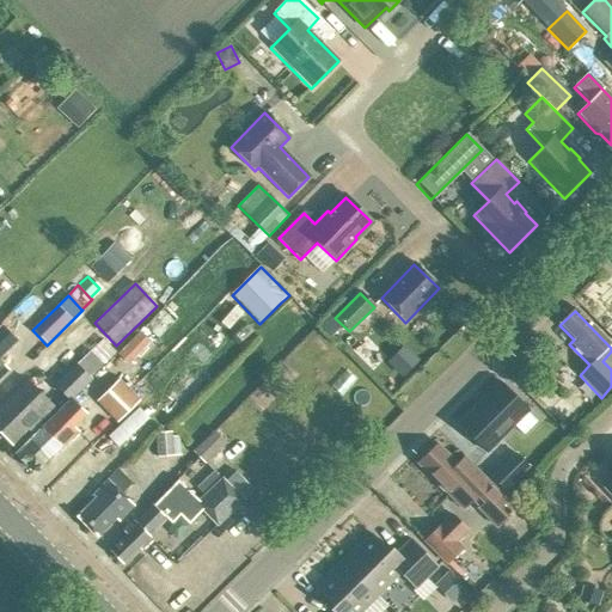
[(0,356),(16,343),(2,328),(0,329),(0,378),(7,371),(0,362),(0,356)]
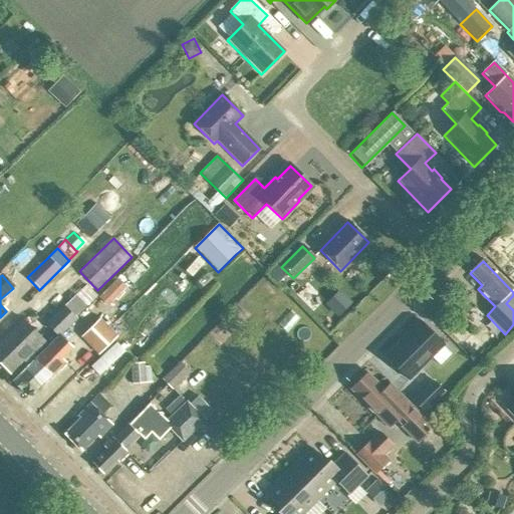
[(117,279),(99,298),(107,307),(126,288),(117,279)]
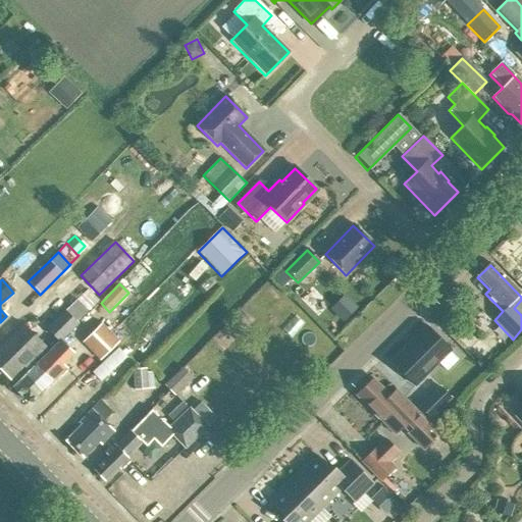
[(358,300),(352,294),(347,299),(354,305),(358,300)]
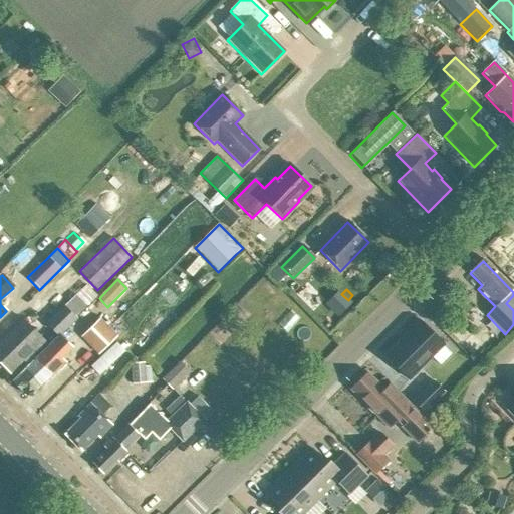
[(86,306),(75,295),(62,307),(45,324),(58,337),(67,328),(75,320),(74,319),(86,306)]
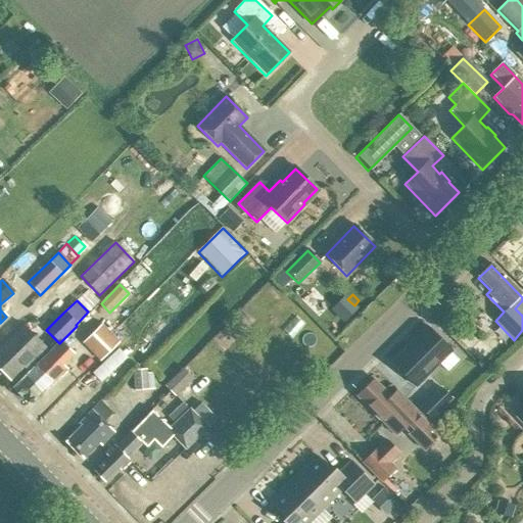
[(100,362),(120,342),(110,333),(102,324),(82,343),(91,351),(100,362)]
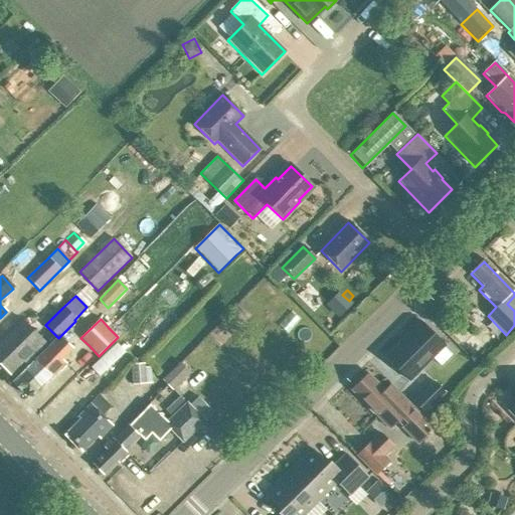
[(46,345),(22,320),(0,342),(0,364),(10,375),(22,362),(26,365),(46,345)]
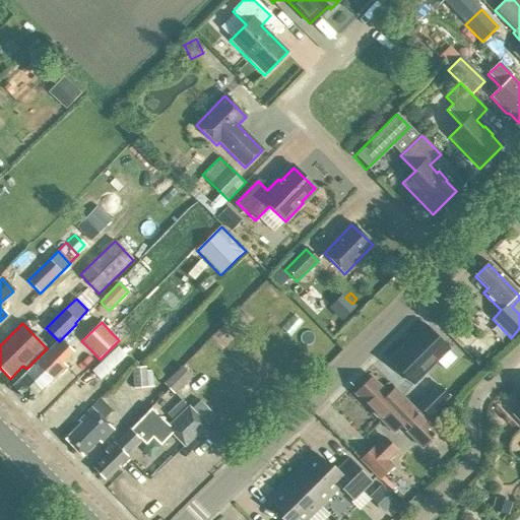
[(437,362),(449,349),(425,325),(389,361),(413,385),(437,362)]
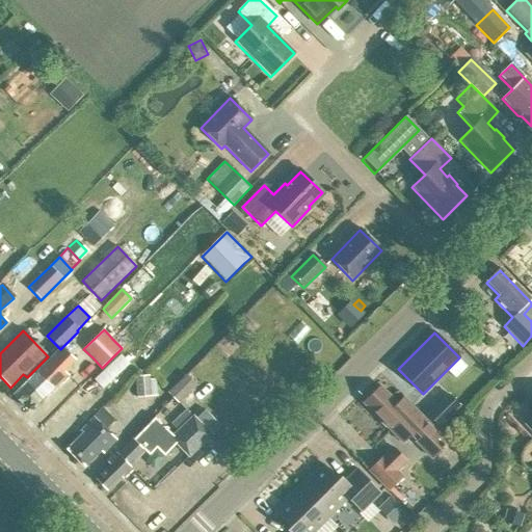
[(77,360),(63,346),(14,396),(26,408),(32,409),(44,397),(46,399),(68,378),(62,373),(77,360)]
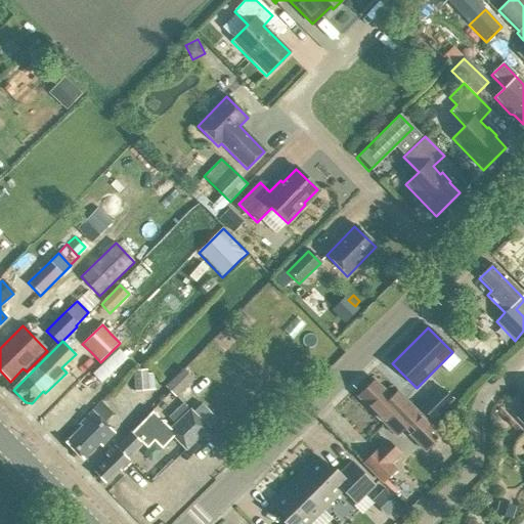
[(175,397),(192,379),(182,369),(165,388),(175,397)]
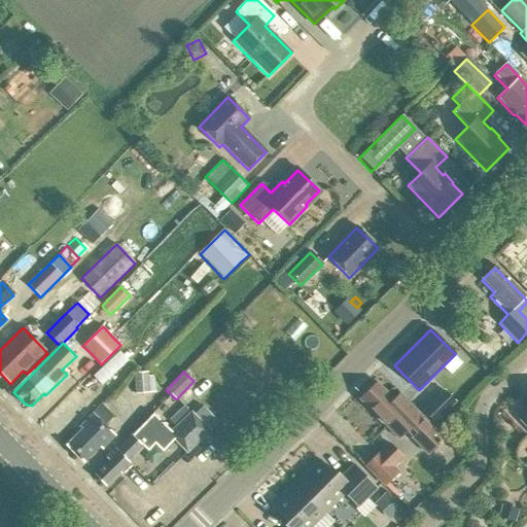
[(135,395),(149,393),(147,373),(133,374),(135,395)]
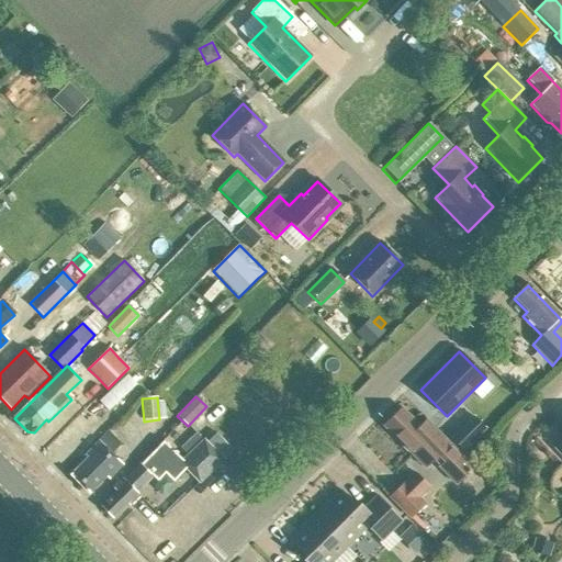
[(426,420),(419,427),(401,409),(397,412),(394,413),(391,416),(390,419),(383,427),(401,445),(402,449),(405,452),(409,453),(424,469),(433,461),(456,485),(473,469),(426,420)]
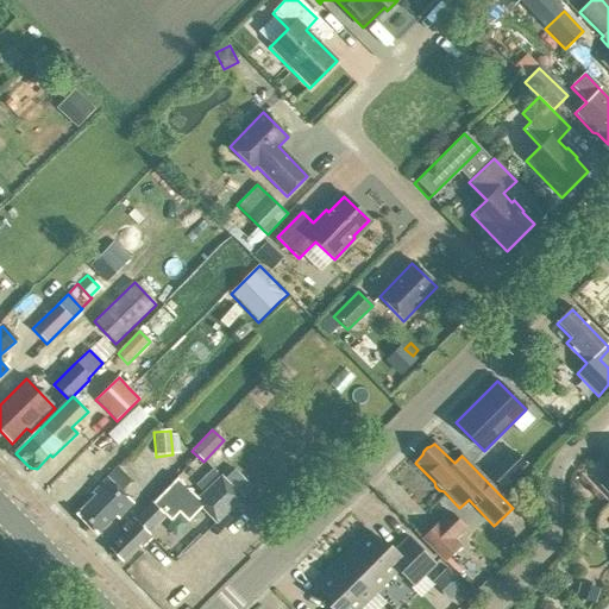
[(498,491),(522,468),(510,456),(487,478),(498,491)]
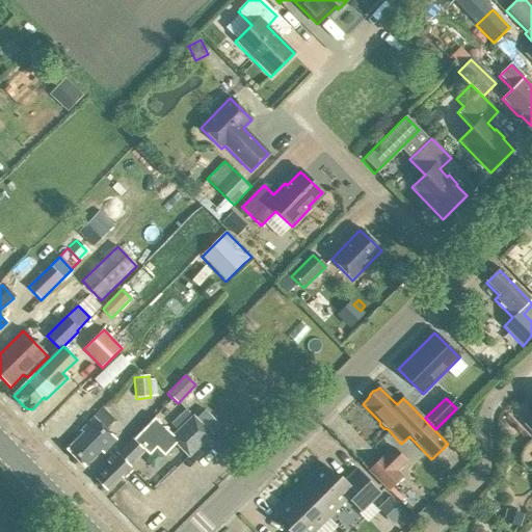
[(80,431),(82,434),(67,450),(84,468),(100,452),(103,455),(116,442),(105,430),(120,416),(108,404),(94,419),(94,418),(80,431)]
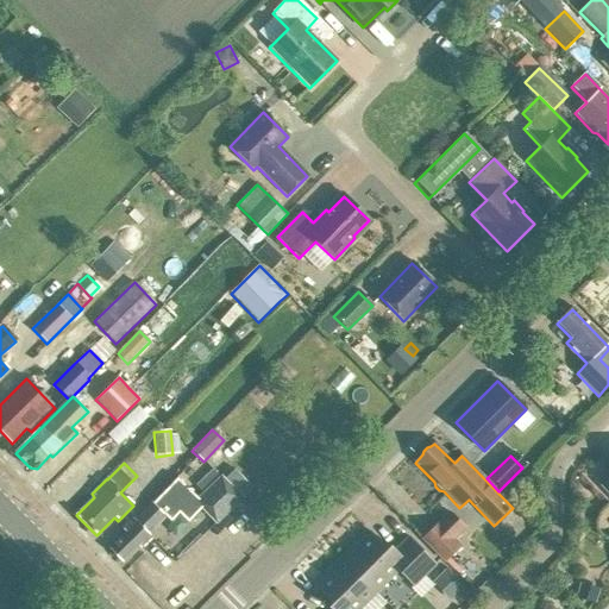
[(242,498),(252,488),(234,470),(224,479),(242,498)]
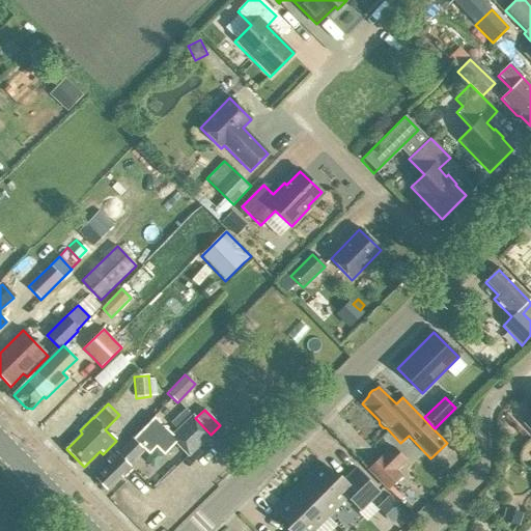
[(175,443),(189,456),(211,435),(195,418),(193,416),(172,436),(170,438),(175,443)]
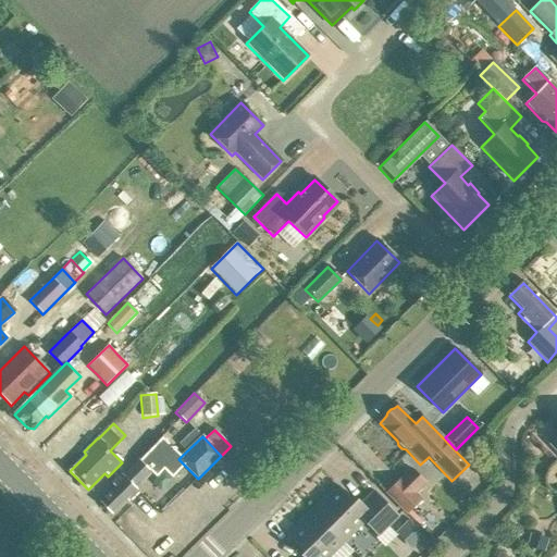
[(111,484),(114,487),(100,502),(112,512),(125,499),(128,503),(138,493),(135,490),(151,472),(156,475),(163,469),(171,478),(184,465),(178,459),(181,457),(162,437),(137,461),(122,475),(121,474),(111,484)]
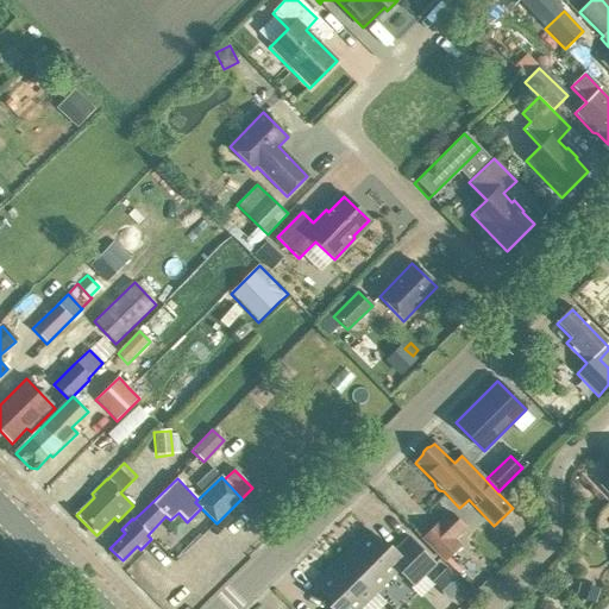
[(433,528),(422,539),(440,557),(451,546),(445,539),(462,522),(451,512),(433,529),(433,528)]
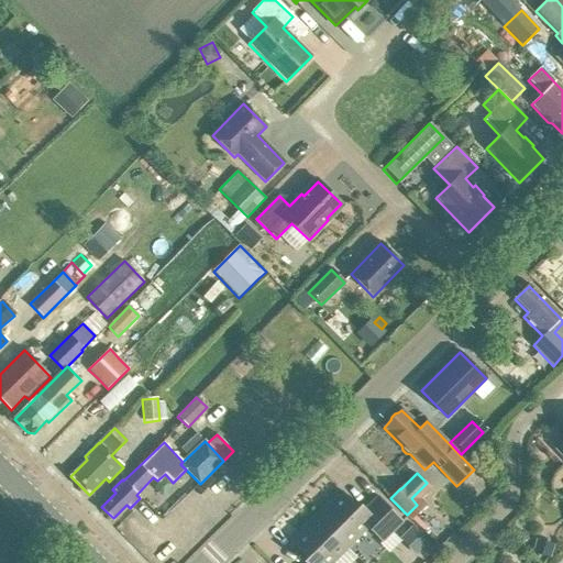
[(381,542),(401,521),(377,497),(365,509),(360,504),(356,507),(341,492),(329,505),(328,503),(315,516),(346,549),(367,528),(381,542)]
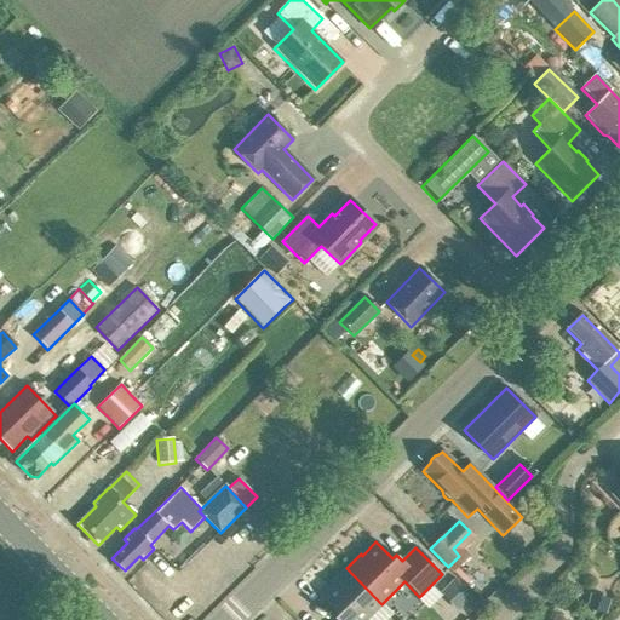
[(365,619),(382,604),(346,568),(332,583),(333,584),(320,597),(337,614),(333,618),(334,619),(365,619)]
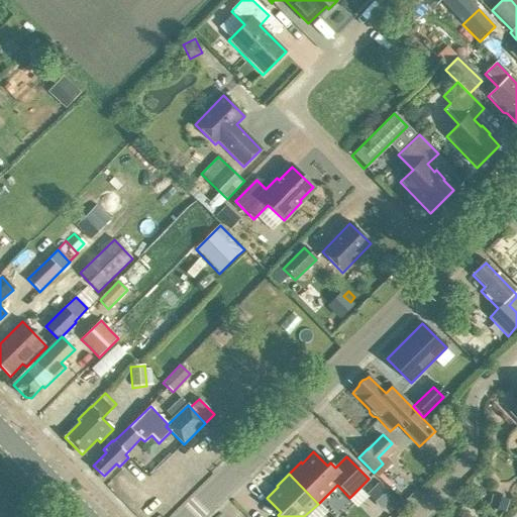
[(382,510),(393,498),(378,483),(366,495),(382,510)]
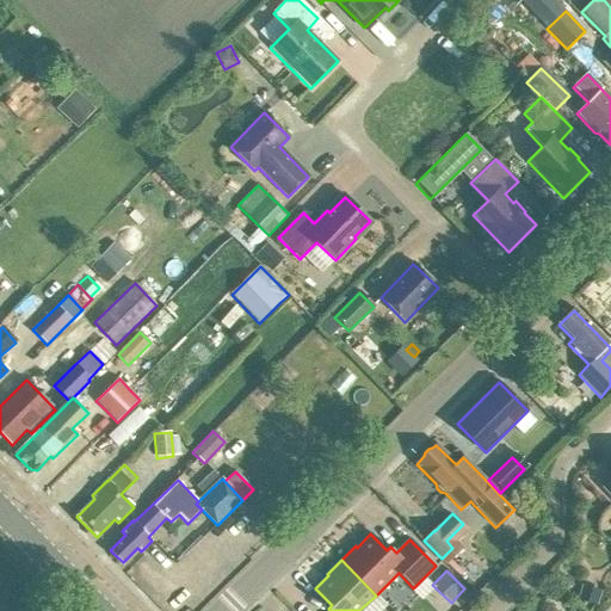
[(581,585),(576,599),(597,606),(602,591),(581,585)]
